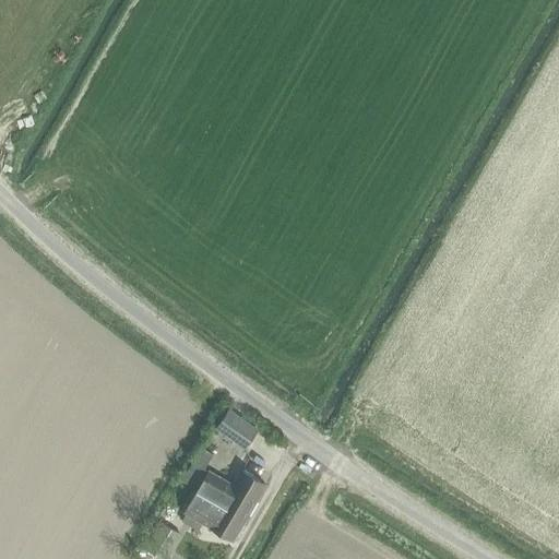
[(244,448),(257,430),(228,409),(215,428),(244,448)]
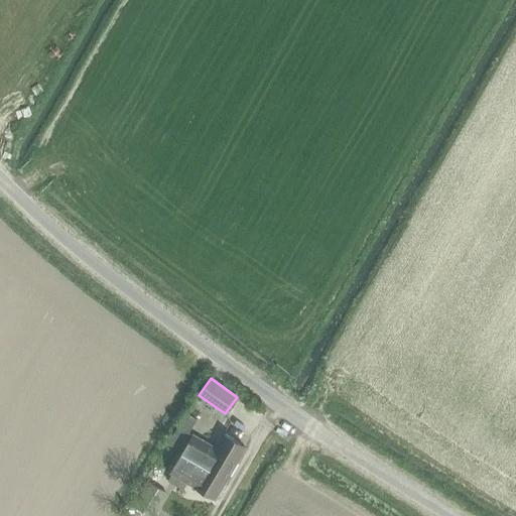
[(177,426),(166,444),(181,454),(191,435),(188,433),(177,426)]
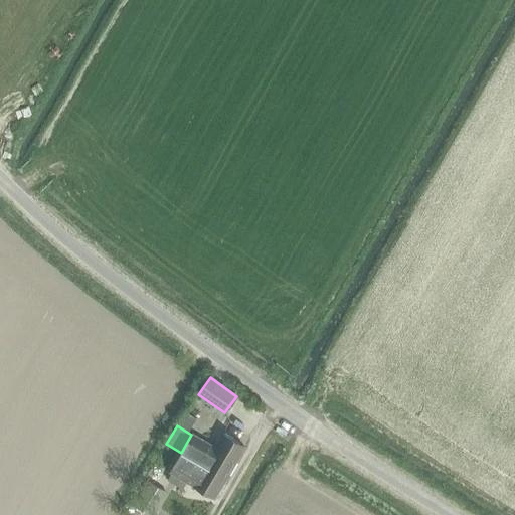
[(214,448),(201,440),(191,435),(181,453),(181,454),(224,479),(243,447),(222,434),(214,448)]
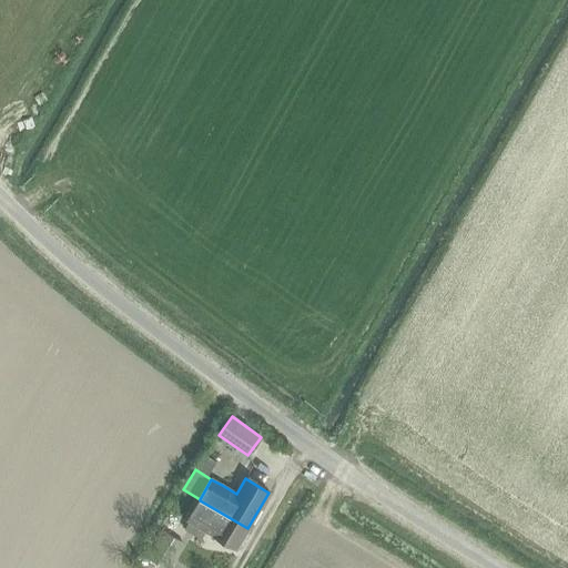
[(247,528),(200,500),(183,528),(194,535),(199,527),(236,549),(247,528)]
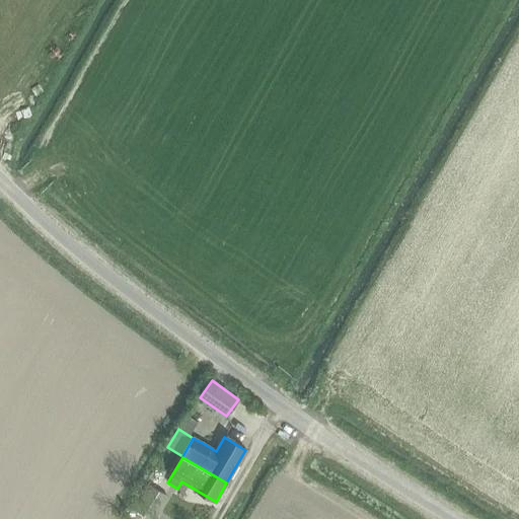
[(134,510),(149,518),(151,518),(166,495),(148,485),(134,510)]
